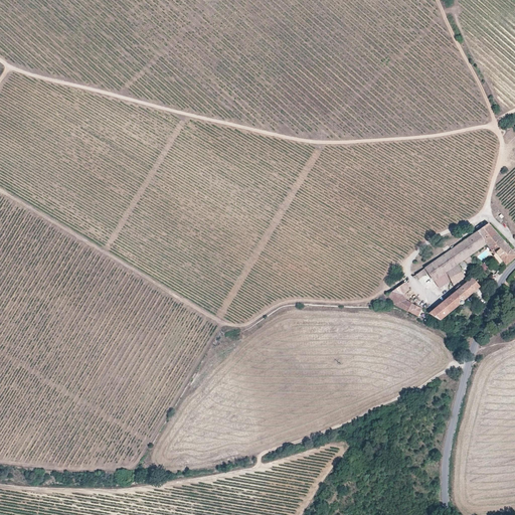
[(514,258),(514,252),(490,223),(479,231),(488,244),(494,254),(497,252),(507,265),(514,258)]
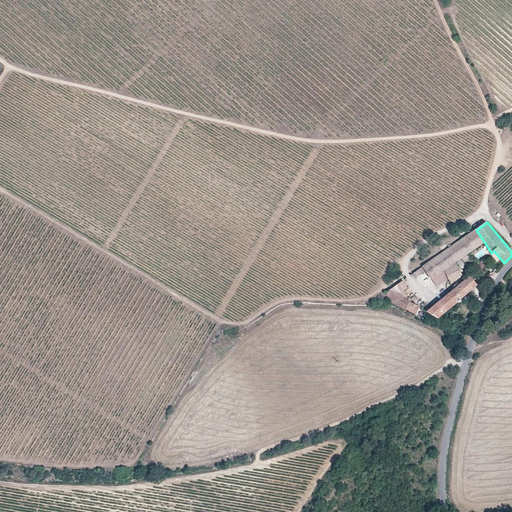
[(463,275),(458,266),(458,265),(456,263),(459,261),(467,255),(485,243),(476,230),(414,273),(417,277),(426,270),(432,279),(445,270),(449,279),(451,284),(463,275)]
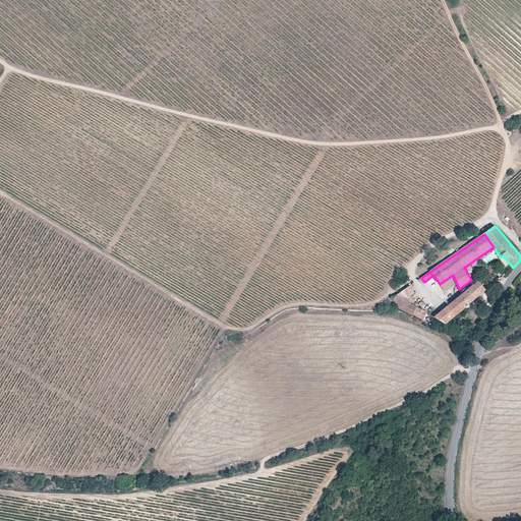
[(457,284),(453,275),(440,284),(445,291),(457,284)]
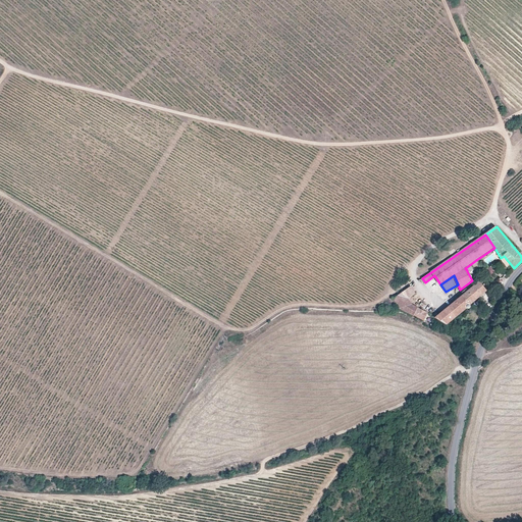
[(487,292),(479,282),(463,296),(471,305),(472,304),(487,292)]
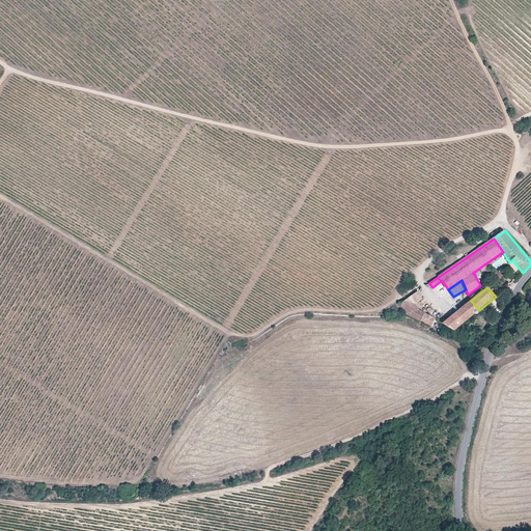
[(423,298),(419,290),(400,304),(406,310),(416,303),(423,298)]
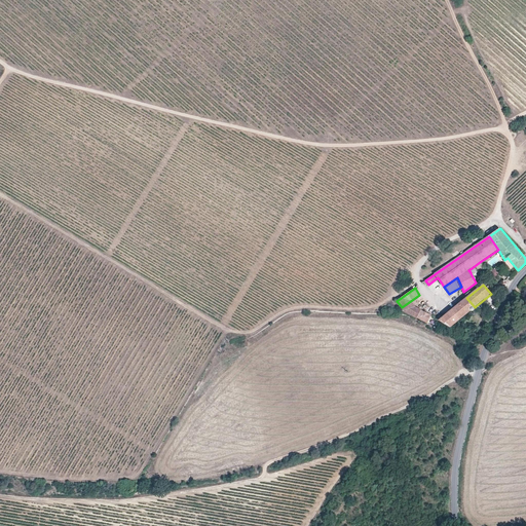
[(475,307),(466,298),(443,317),(441,315),(437,318),(451,328),(471,311),(472,311),(473,311),(474,311),(475,310),(475,309),(475,307)]
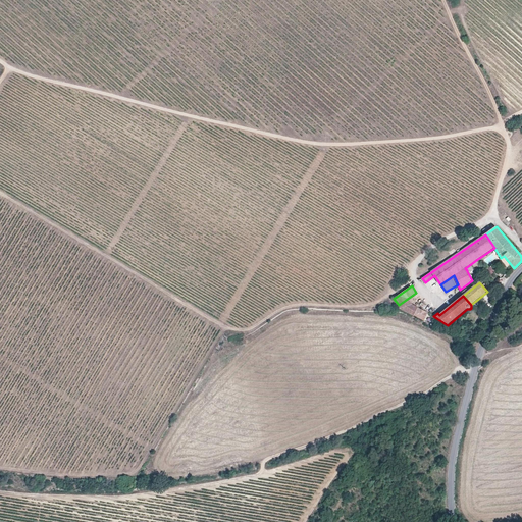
[(412,304),(409,298),(399,305),(401,309),(408,312),(412,304)]
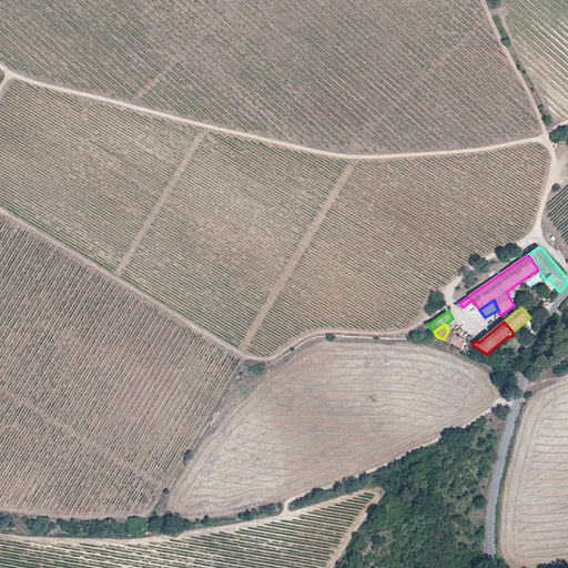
[(456,335),(448,331),(444,340),(452,343),(456,335)]
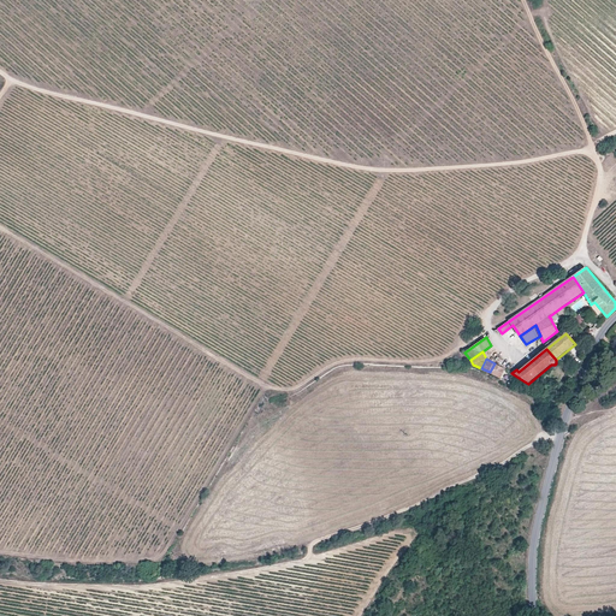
[(505,368),(495,363),(490,372),(501,378),(505,368)]
